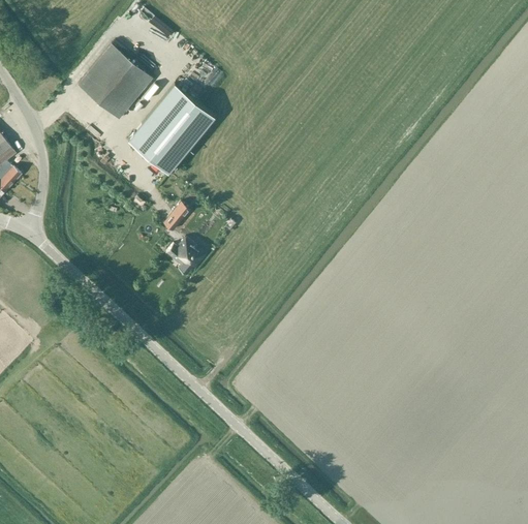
[(120,121),(154,80),(114,45),(80,87),(120,121)]
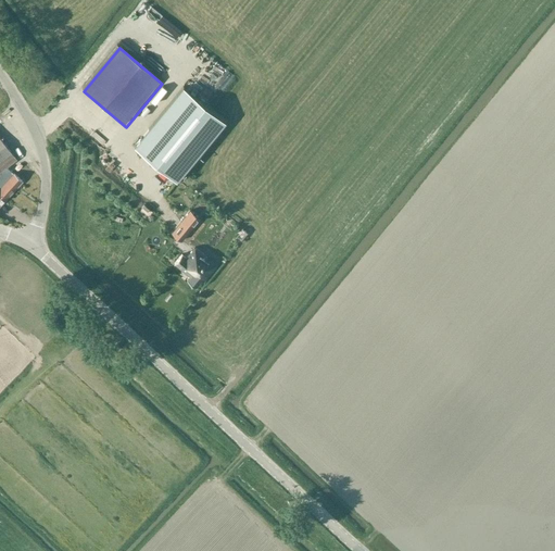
[(226,126),(184,91),(136,151),(178,186),(226,126)]
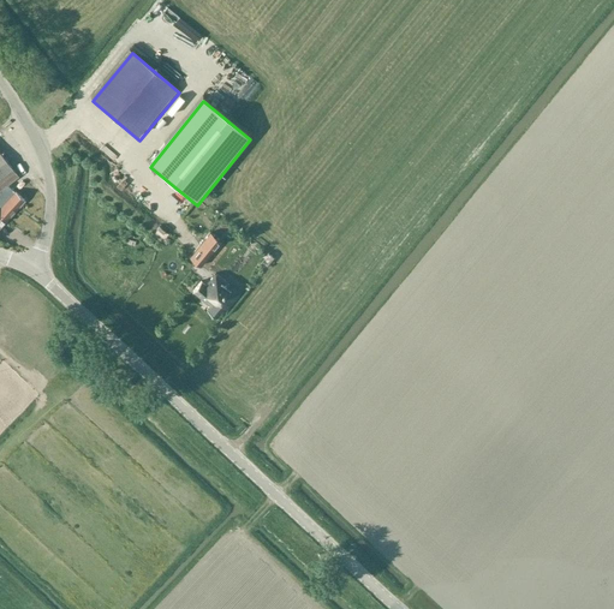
[(0,196),(11,189),(19,181),(0,155),(0,196)]
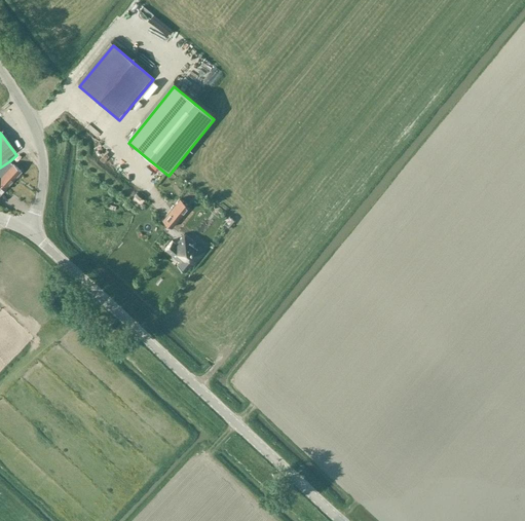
[(14,169),(9,161),(0,168),(0,184),(7,191),(23,175),(14,169)]
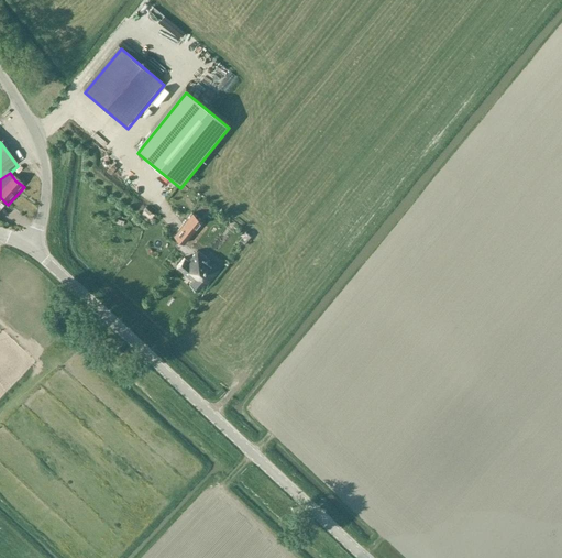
[(146,198),(142,204),(156,216),(161,210),(146,198)]
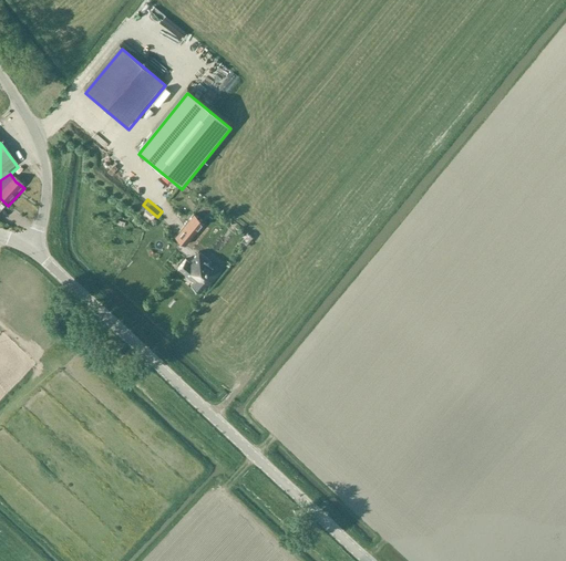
[(205,227),(195,219),(176,241),(186,250),(205,227)]
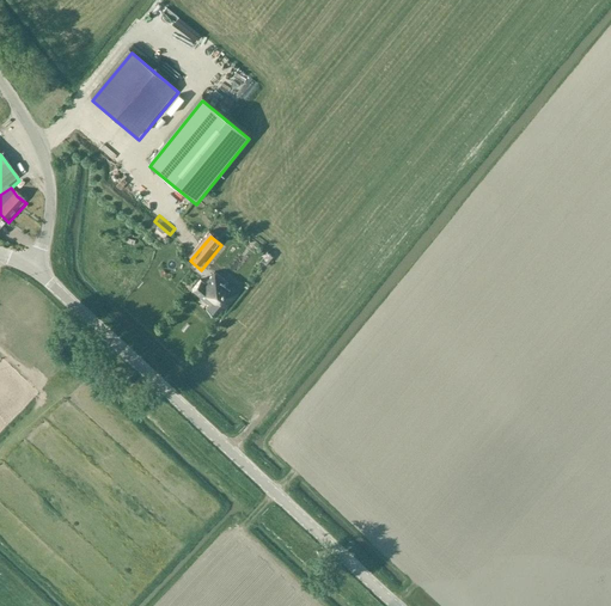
[(217,319),(222,313),(225,316),(236,301),(226,293),(228,289),(215,277),(206,289),(202,286),(201,286),(193,295),(194,297),(194,295),(211,310),(208,312),(207,313),(217,320),(217,319)]
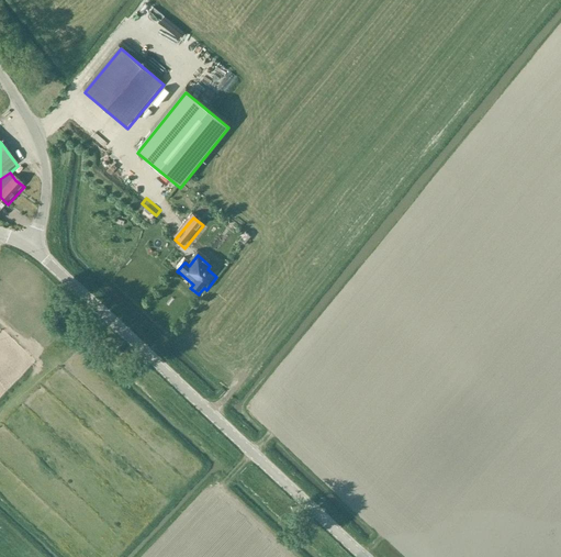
All buildings are outlined.
